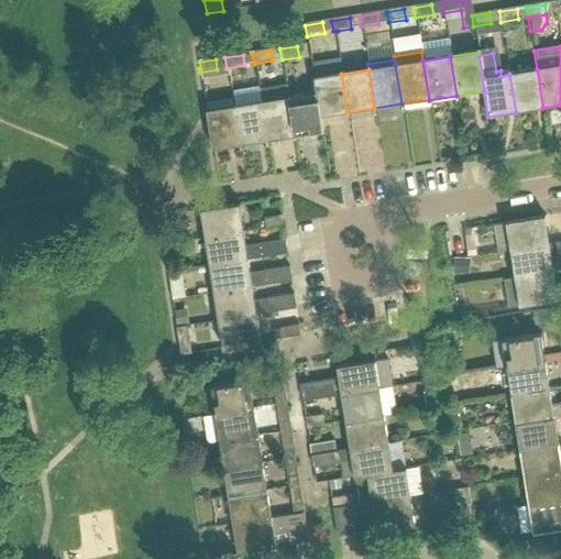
[(516,112),(542,108),(537,69),(509,74),(516,112)]
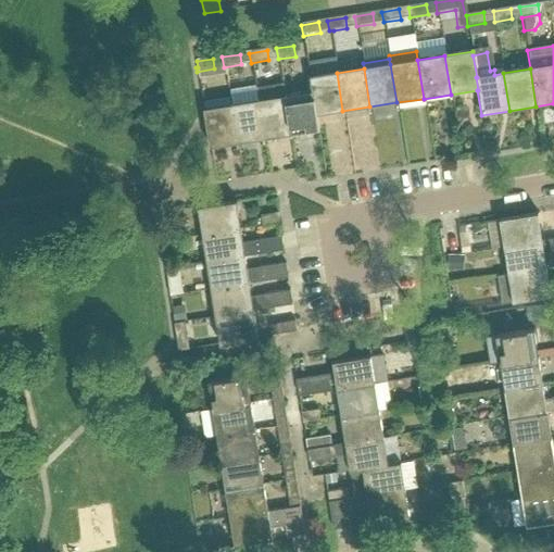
[(316,115),(342,111),(337,73),(309,77),(311,92),(312,92),(315,115),(316,115)]
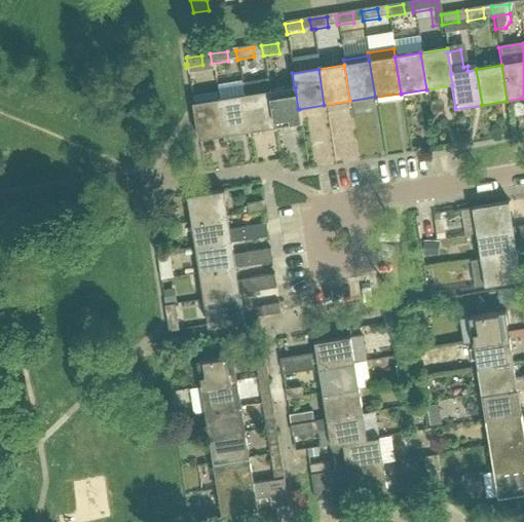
[(301,123),(299,109),(298,109),(295,87),(294,87),(269,91),(274,127),(301,123)]
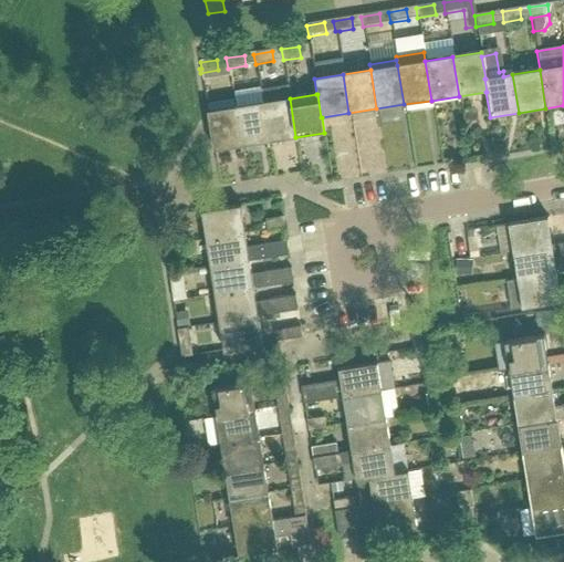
[(269,142),(295,137),(290,99),(262,103),(269,142)]
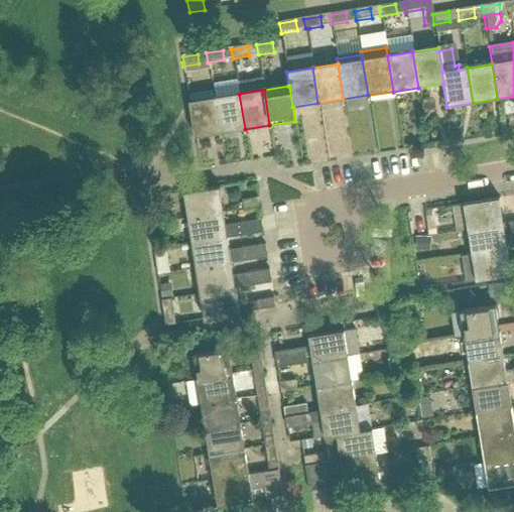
[(220,133),(245,129),(239,94),(214,98),(220,133)]
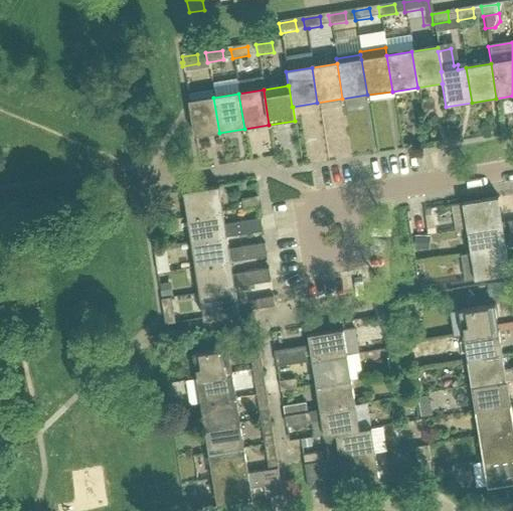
[(187,102),(193,138),(219,133),(213,98),(187,102)]
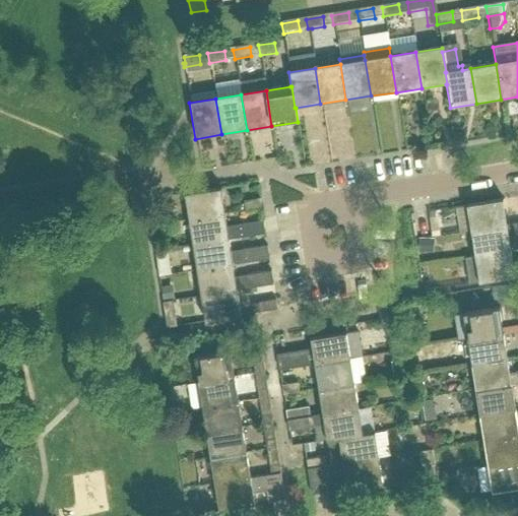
[(188,221),(224,215),(219,190),(184,196),(188,221)]
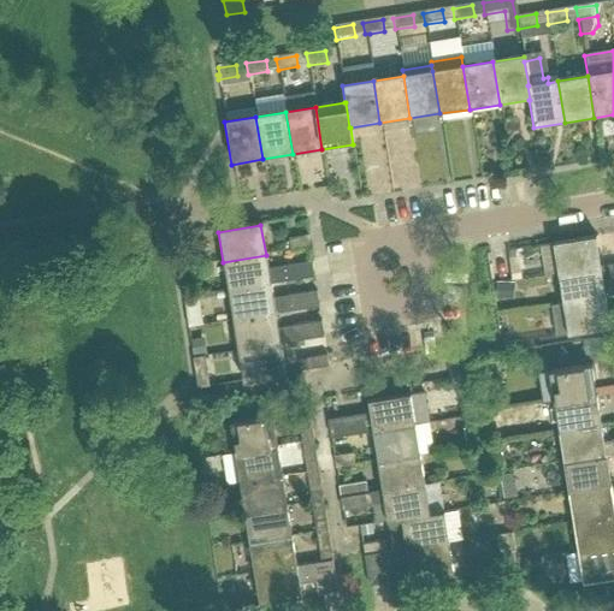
[(290,251),(307,249),(306,238),(288,241),(290,251)]
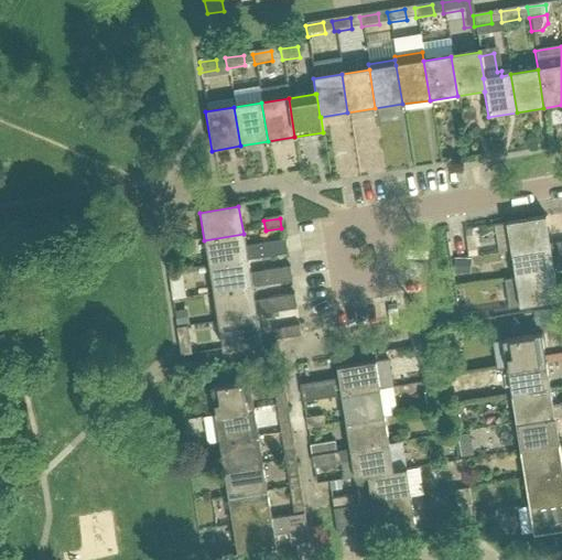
[(510,254),(549,247),(544,218),(505,225),(510,254)]
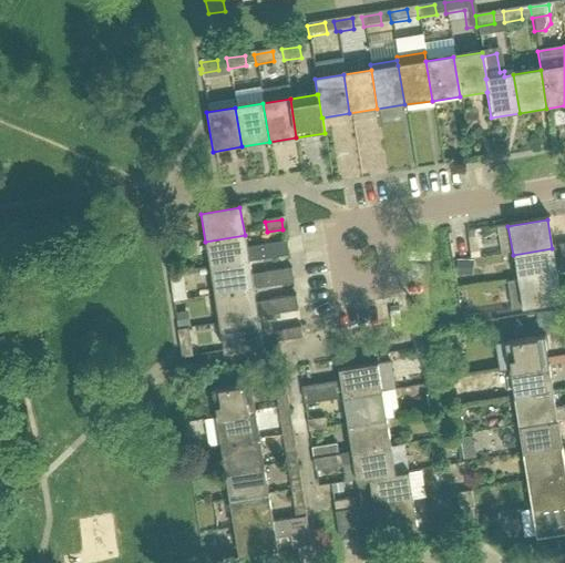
[(245,235),(205,242),(209,269),(249,264),(288,257),(286,243),(257,247),(257,251),(247,252),(245,235)]
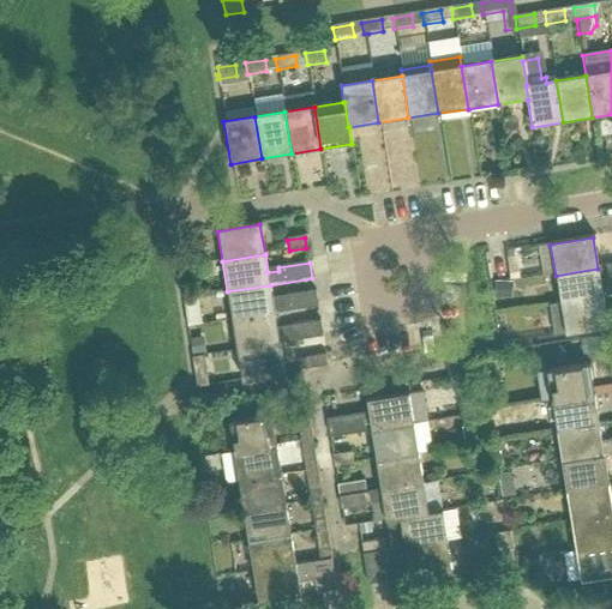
[(598,269),(556,276),(561,305),(603,299),(603,297),(611,295),(611,278),(611,279),(611,283),(600,284),(598,269)]
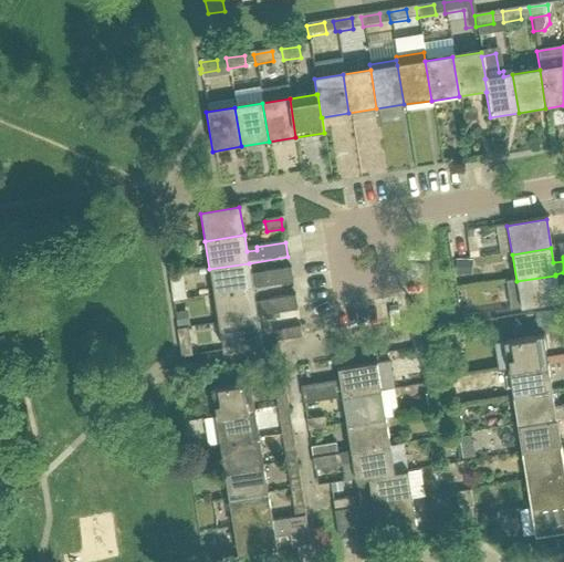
[(249,263),(209,269),(213,297),(253,291),(292,284),(290,270),(261,274),(261,278),(251,279),(249,263)]
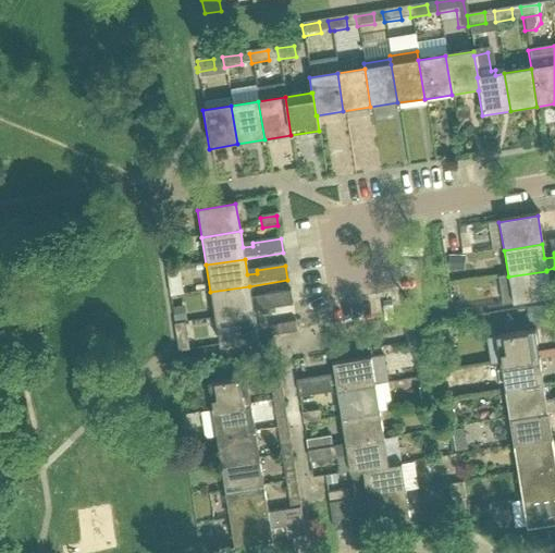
[(546,271),(508,277),(497,279),(502,306),(513,304),(513,305),(554,297),(554,285),(549,286),(546,271)]
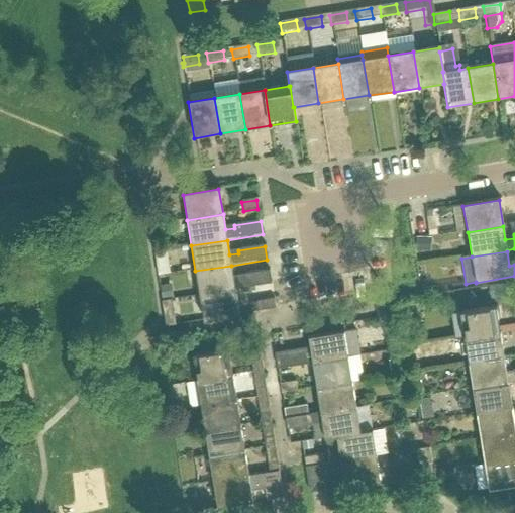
[(231,266),(195,271),(199,296),(235,290),(271,285),(269,272),(242,276),(242,278),(233,280),(231,266)]
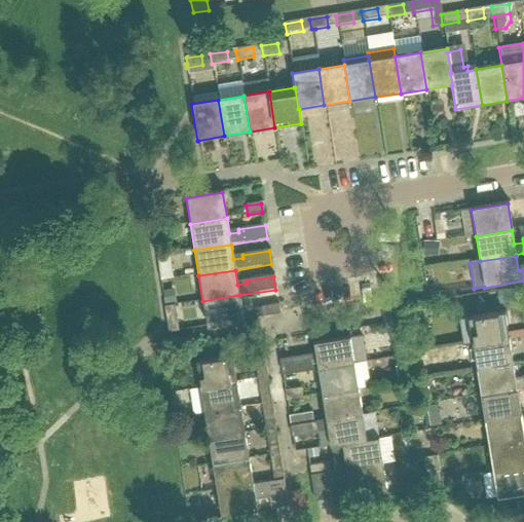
[(239,295),(202,301),(207,327),(208,328),(244,322),(244,321),(239,295)]
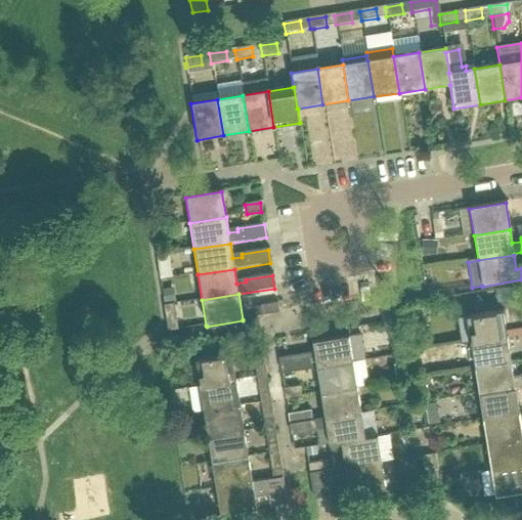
[(262,316),(277,314),(276,304),(261,306),(262,316)]
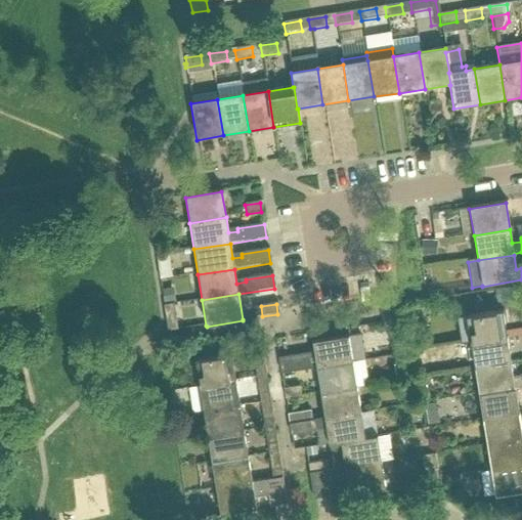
[(461,346),(471,344),(507,339),(503,312),(457,319),(461,346)]
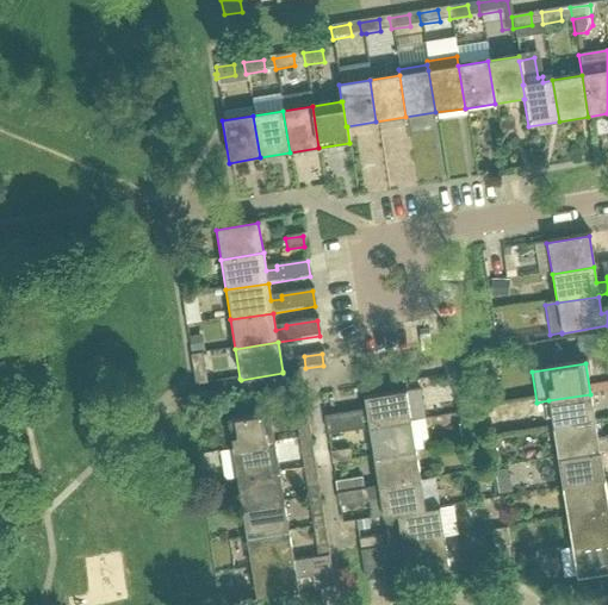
[(366,411),(323,418),(327,437),(368,430),(423,420),(419,390),(405,392),(364,399),(366,411)]
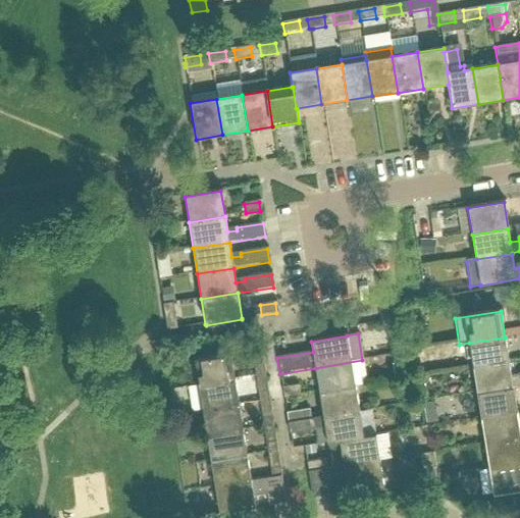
[(473,368),(509,362),(505,338),(469,343),(473,368)]
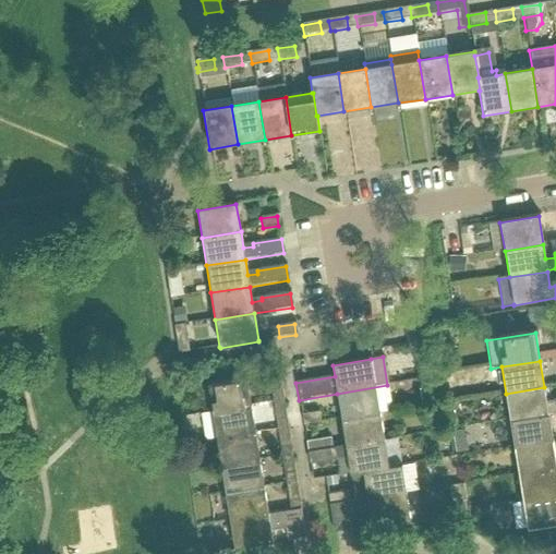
[(272,394),(281,393),(278,374),(268,376),(272,394)]
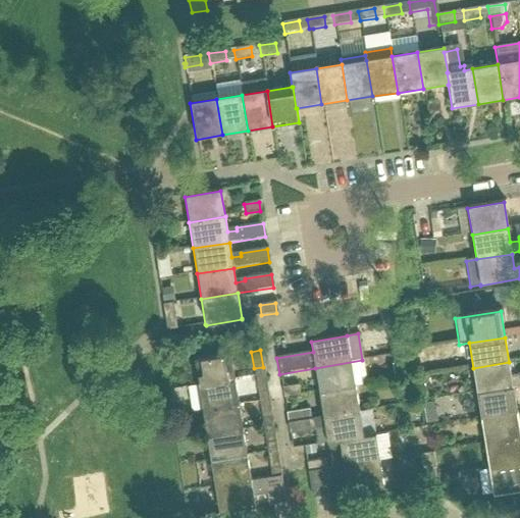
[(199,386),(235,380),(230,354),(195,360),(199,386)]
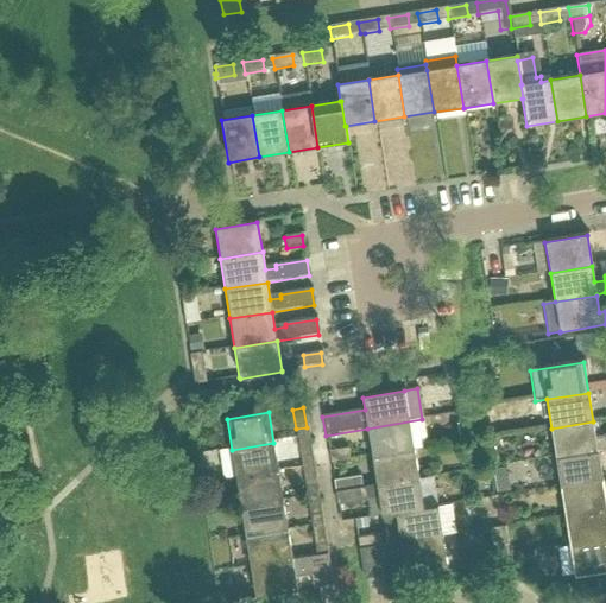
[(422,419),(367,429),(372,458),(414,451),(427,449),(422,419)]
